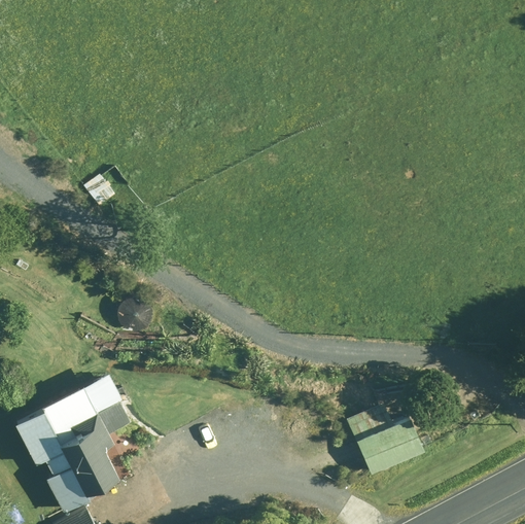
[(132,184),(117,165),(86,188),(101,208),(132,184)]
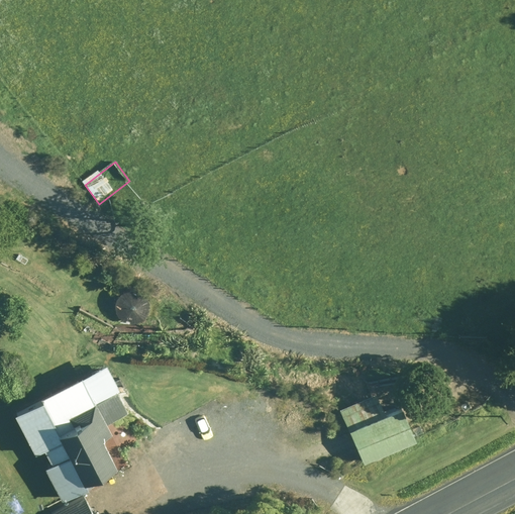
[(156,309),(134,288),(112,312),(133,332),(156,309)]
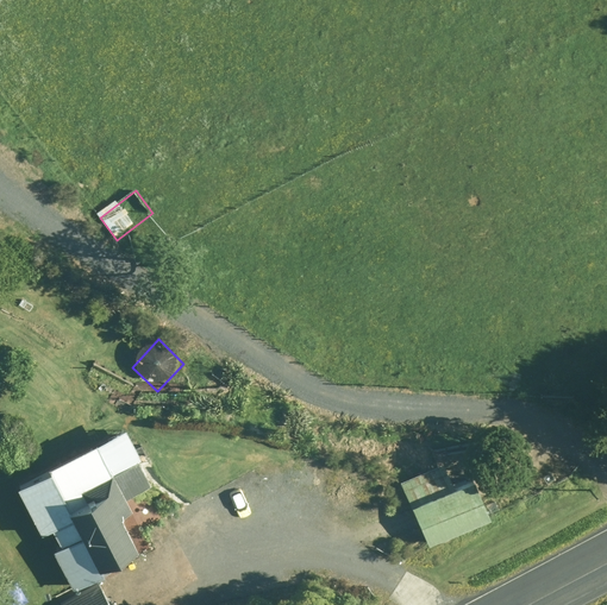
[(18,490),(43,537),(52,533),(62,548),(52,554),(70,587),(138,550),(123,521),(162,499),(125,433),(18,490)]
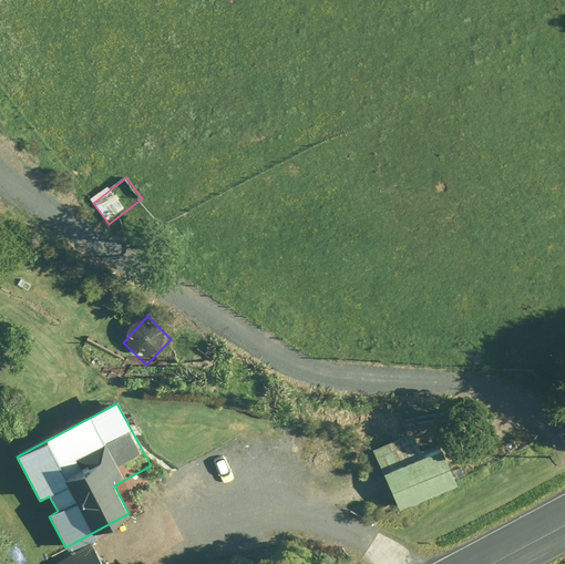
[(423,455),(415,438),(376,454),(400,510),(458,485),(442,448),(423,455)]
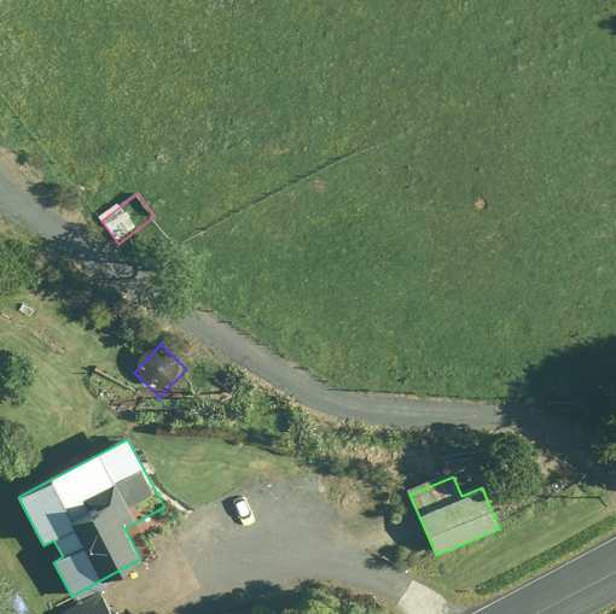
[(106,613),(100,601),(74,613),(106,613)]
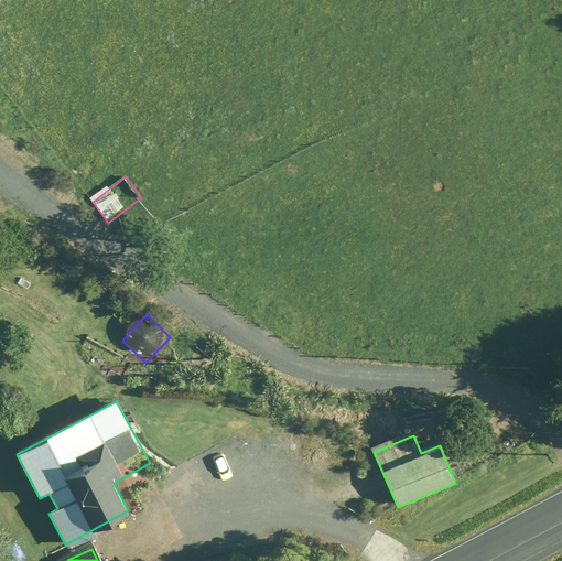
All buildings are outlined.
